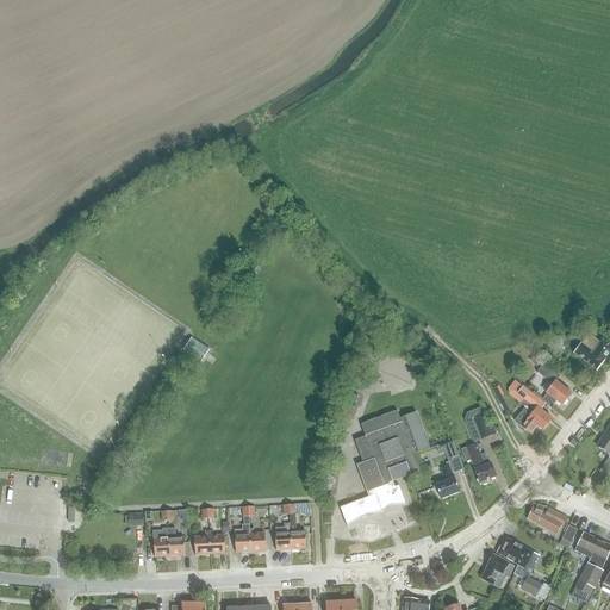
[(603,361),(609,352),(609,347),(602,342),(601,343),(589,335),(582,344),(580,344),(573,354),(597,372),(604,362),(603,361)]
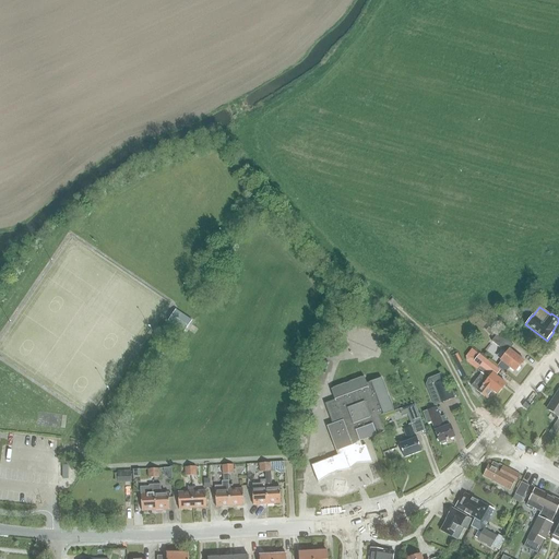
[(191,321),(175,310),(167,321),(185,332),(191,321)]
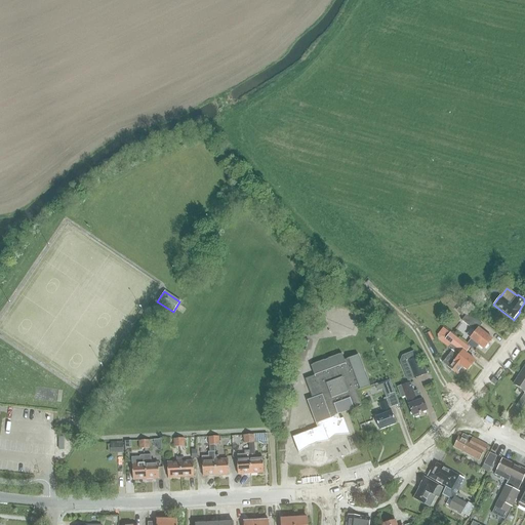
[(483,350),(491,339),(478,328),(482,324),(468,313),(461,321),(475,332),(470,338),(471,339),(478,346),(483,350)]
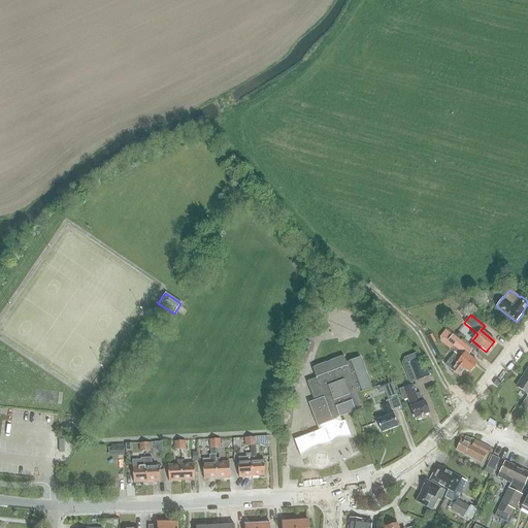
[(449,340),(458,349),(444,365),(459,375),(464,369),(469,373),(477,363),(467,355),(471,351),(453,335),(449,340)]
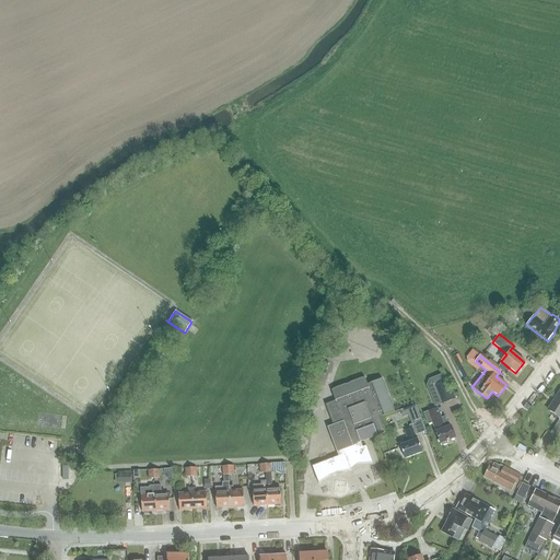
[(502,362),(498,366),(506,373),(510,369),(502,362)]
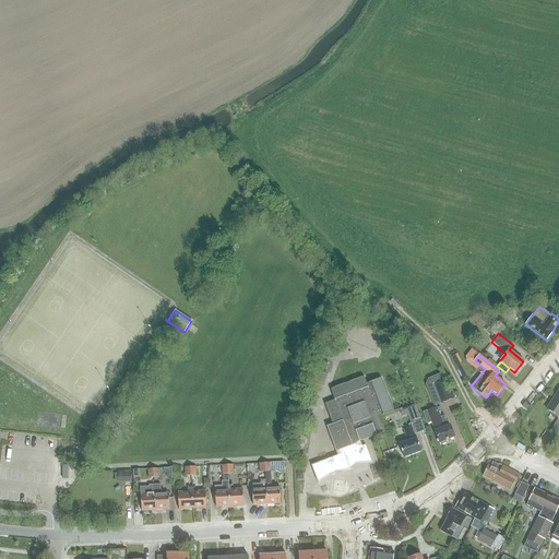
[(337,455),(311,465),(318,483),(332,473),(349,470),(349,468),(347,464),(356,463),(371,462),(365,445),(363,445),(360,441),(384,431),(379,417),(393,412),(381,378),(366,383),(364,377),(330,390),(334,401),(329,403),(336,423),(326,427),(333,445),(336,452),(335,452),(337,455)]
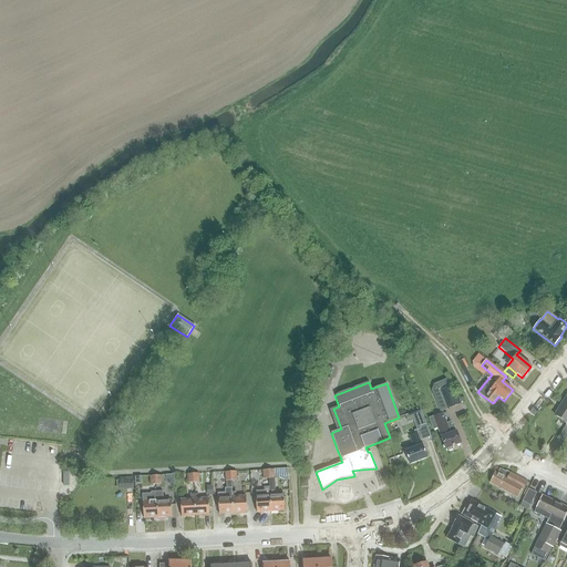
[(459,404),(451,385),(440,390),(446,409),(459,404)]
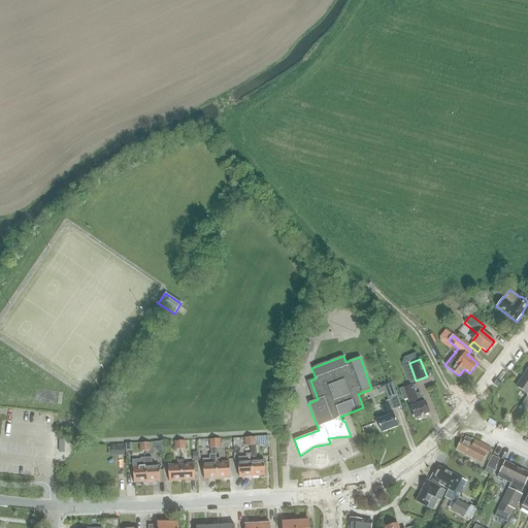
[(527,367),(516,387),(527,394),(527,367)]
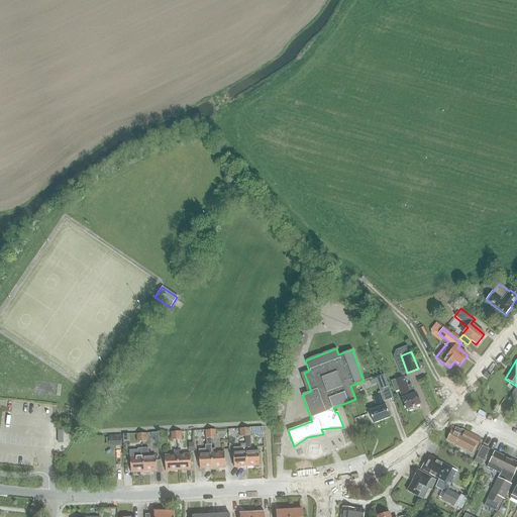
[(406,410),(407,410),(408,412),(413,410),(412,408),(420,405),(416,393),(415,394),(411,385),(407,386),(404,377),(391,382),(395,392),(399,391),(406,410)]
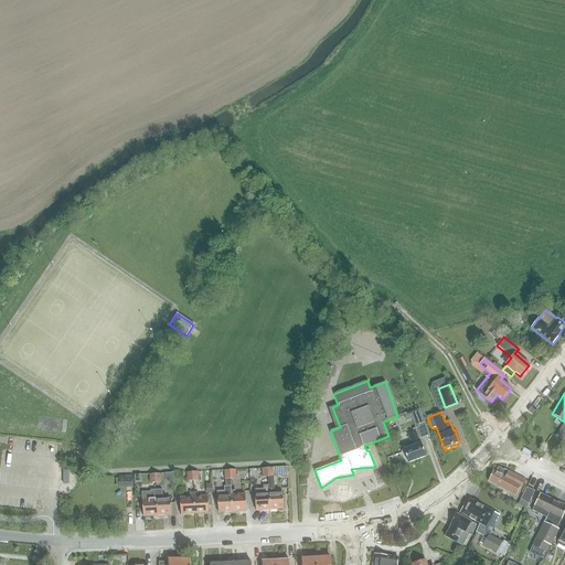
[(428,434),(422,414),(415,416),(422,436),(428,434)]
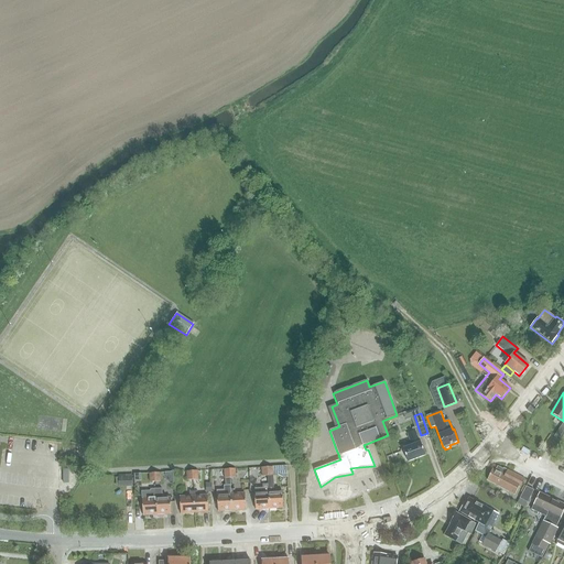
[(560,441),(563,433),(563,424),(562,423),(553,437),(560,441)]
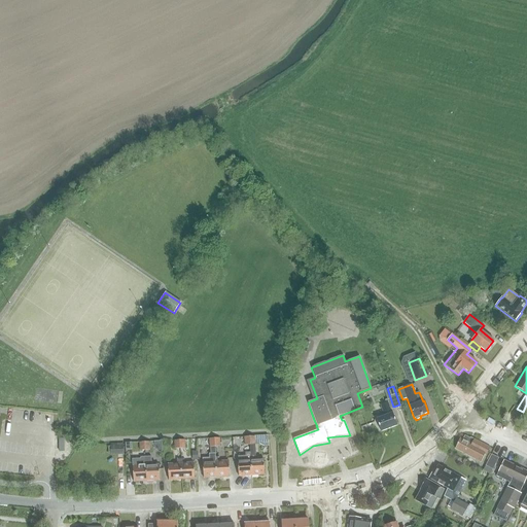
[(381,431),(397,426),(388,402),(380,405),(384,416),(376,419),(381,431)]
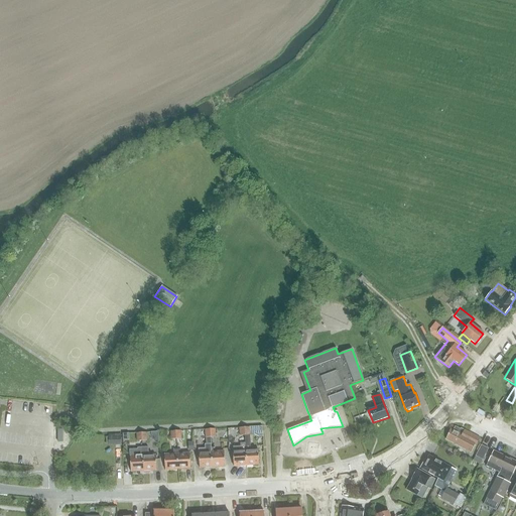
[(480,438),(468,432),(461,428),(460,429),(455,426),(453,430),(449,429),(445,439),(470,453),(474,445),(476,446),(480,438)]
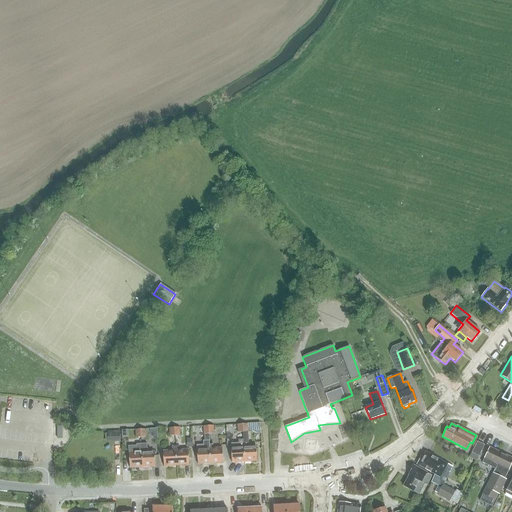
[(158,429),(147,429),(147,439),(159,439),(158,429)]
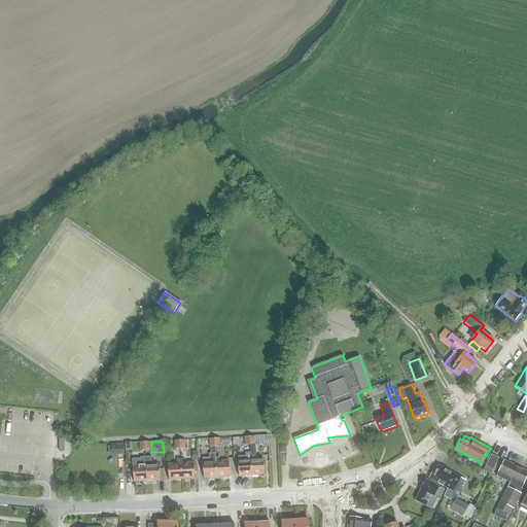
[(124,455),(124,445),(110,445),(110,456),(124,455)]
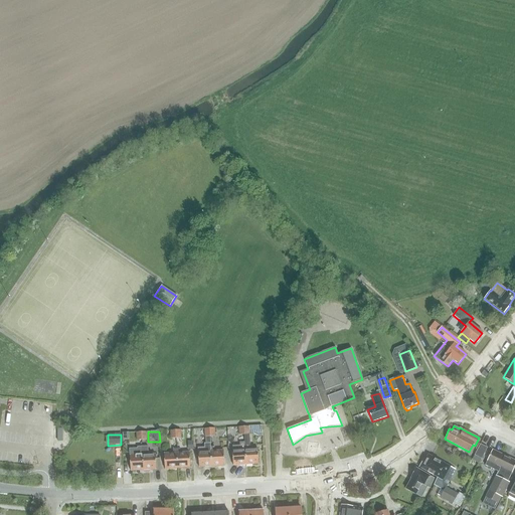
[(249,435),(243,435),(244,442),(244,445),(245,465),(259,464),(258,449),(249,449),(249,435)]
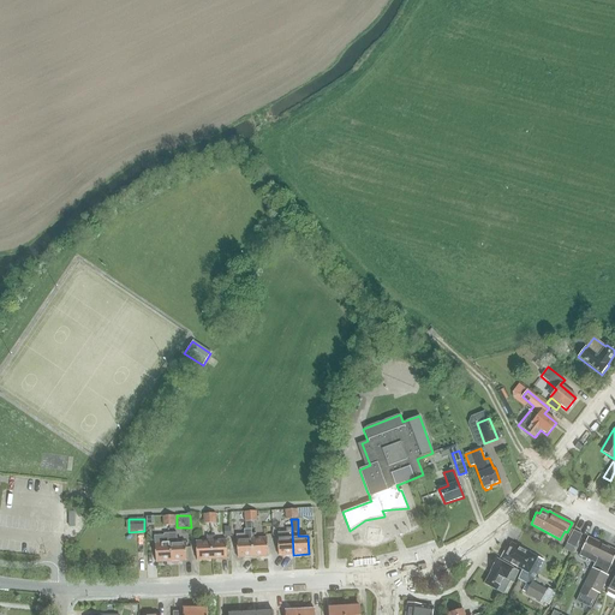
[(244,535),(236,535),(237,539),(237,559),(252,557),(251,533),(251,521),(250,521),(245,521),(245,530),(244,530),(244,535)]
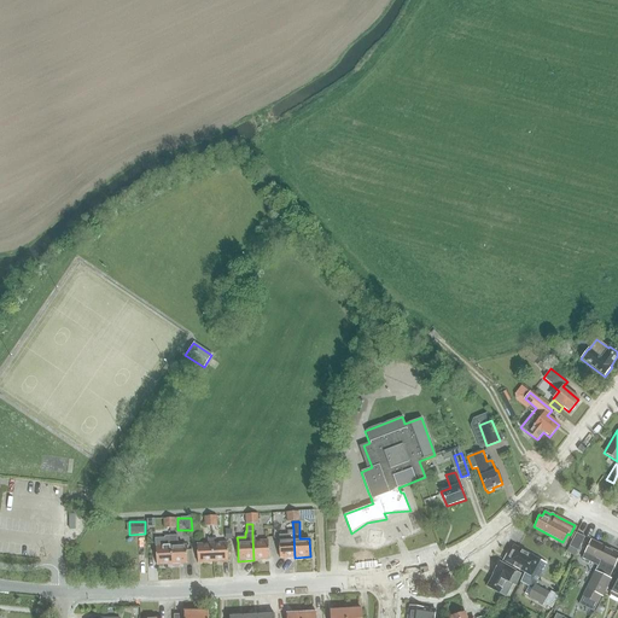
[(287,534),(278,535),(279,540),(279,559),(295,558),(293,534),(293,530),(286,530),(287,534)]
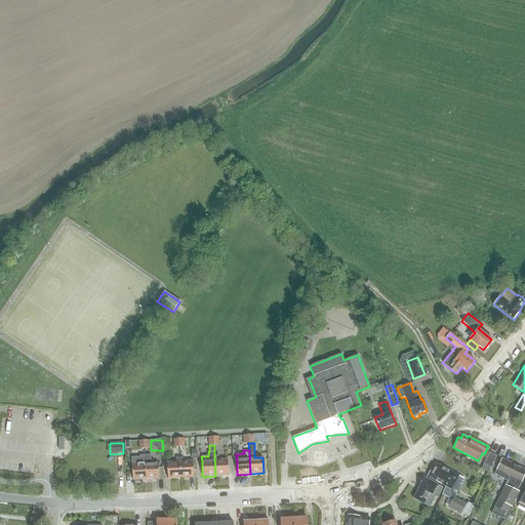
[(490,468),(496,456),(489,453),(483,465),(490,468)]
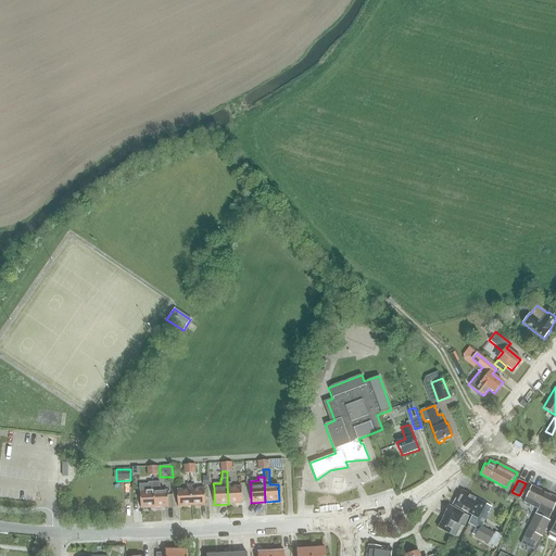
[(153,482),(154,507),(168,507),(167,490),(160,491),(160,481),(153,482)]
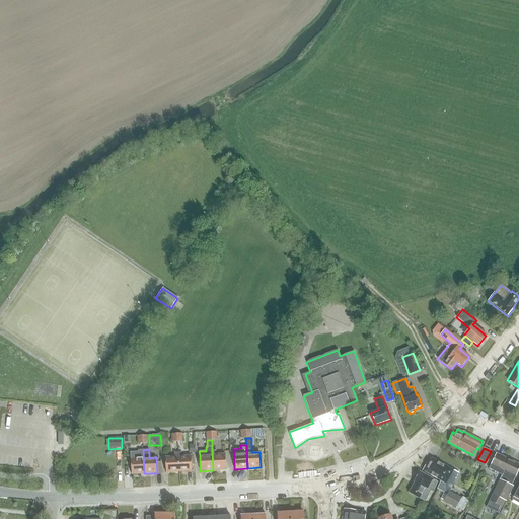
[(131,474),(144,473),(143,450),(138,450),(138,451),(130,452),(131,474)]
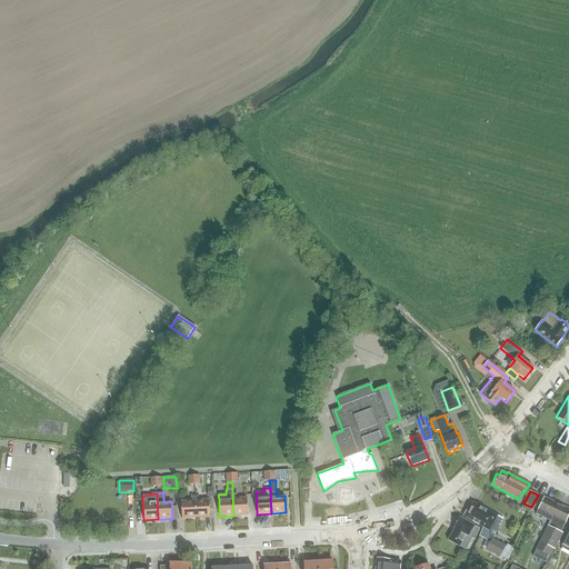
[(232,493),(233,516),(248,515),(247,498),(237,498),(236,493),(232,493)]
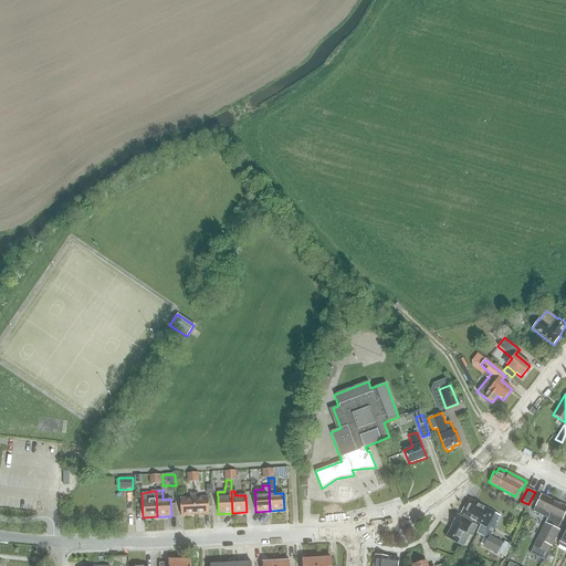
[(180,515),(195,515),(194,493),(190,493),(190,498),(180,499),(180,515)]
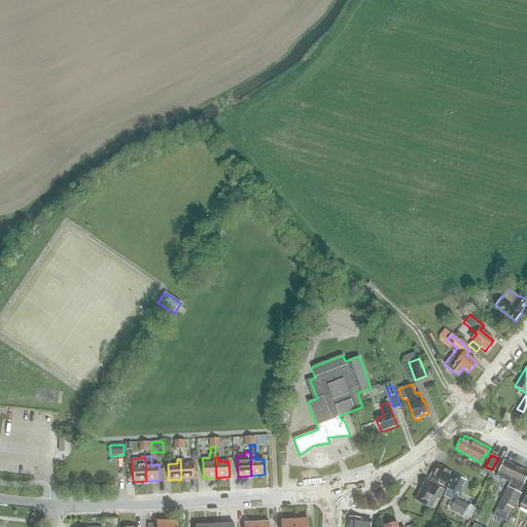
[(180,459),(181,480),(195,479),(194,463),(184,463),(184,459),(180,459)]
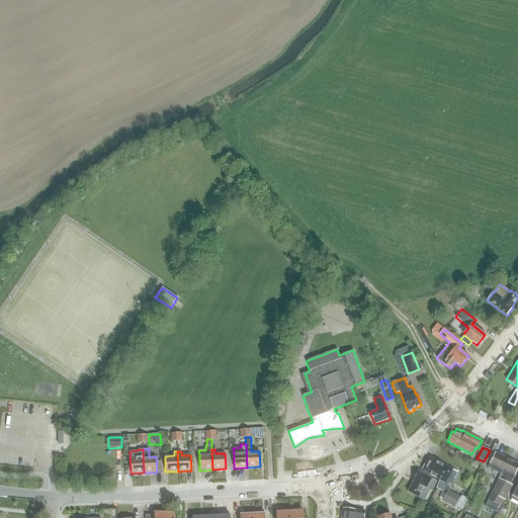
[(510,484),(517,467),(517,463),(495,453),(488,468),(501,475),(486,505),(499,512),(512,485),(510,484)]
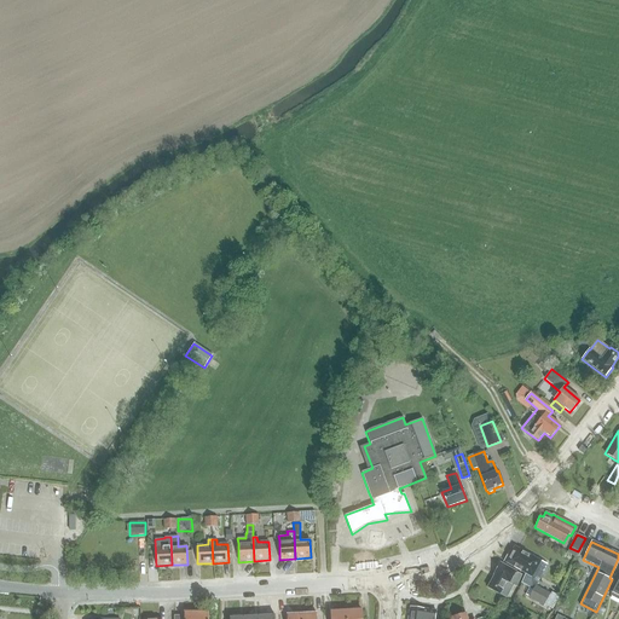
[(543,606),(550,594),(536,586),(547,565),(514,547),(509,555),(508,559),(505,557),(503,562),(525,573),(524,576),(525,576),(521,583),(533,590),(528,597),(543,606)]
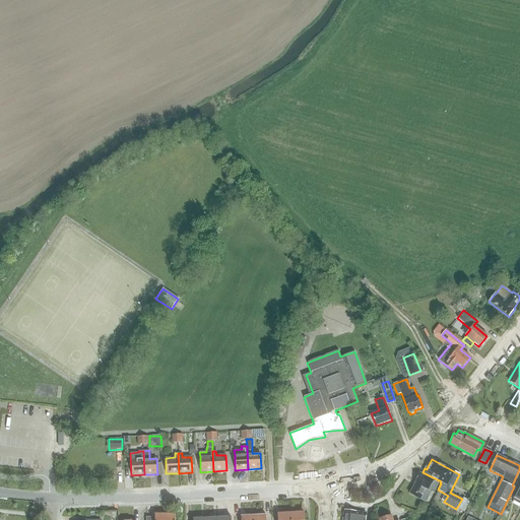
[(434,493),(438,483),(434,480),(419,473),(414,482),(415,483),(409,494),(426,503),(431,492),(434,493)]
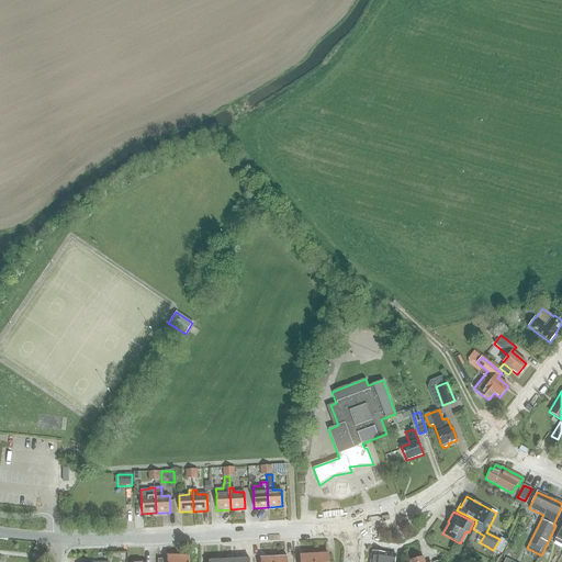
[(394,561),(395,555),(390,554),(384,553),(385,553),(372,551),(370,561),(394,561)]
